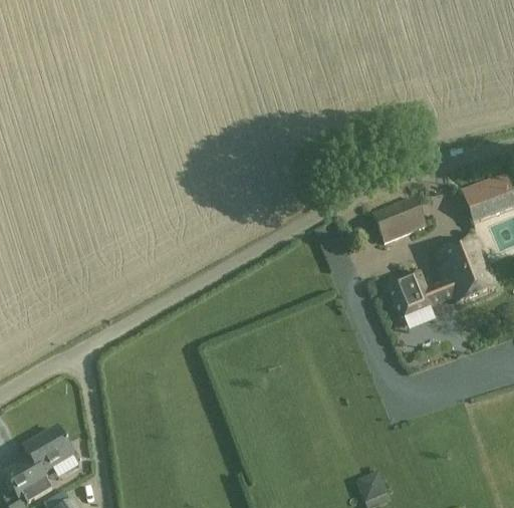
[(513,191),(505,171),(461,188),(474,221),(513,205),(513,191)]
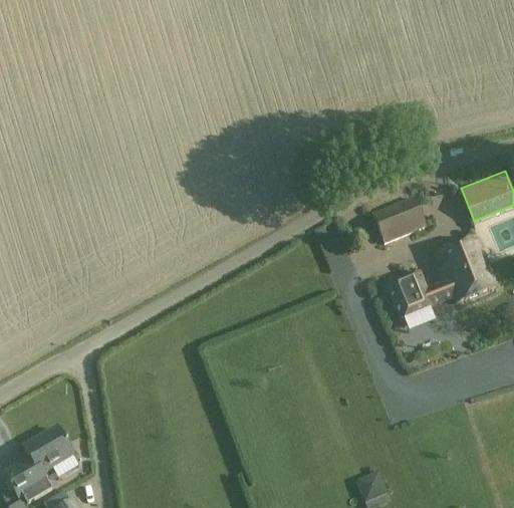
[(415,195),(372,212),(384,241),(427,224),(415,195)]
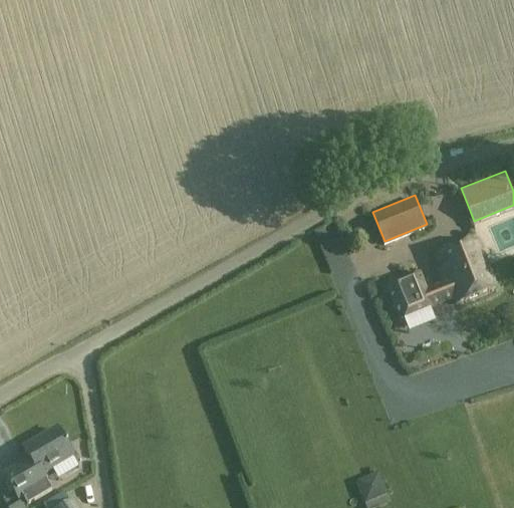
[(436,251),(457,300),(496,284),(476,234),(436,251)]
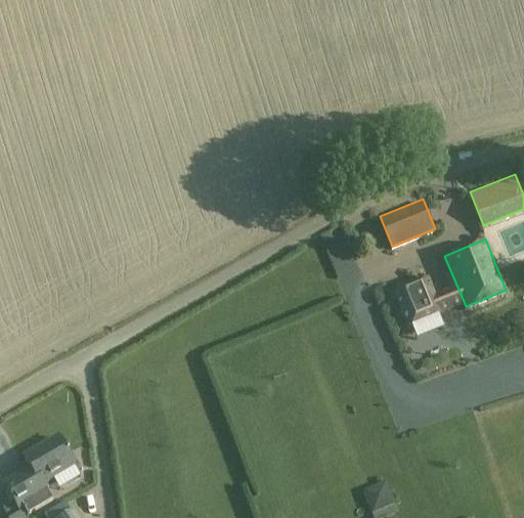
[(441,309),(428,275),(396,288),(409,321),(441,309)]
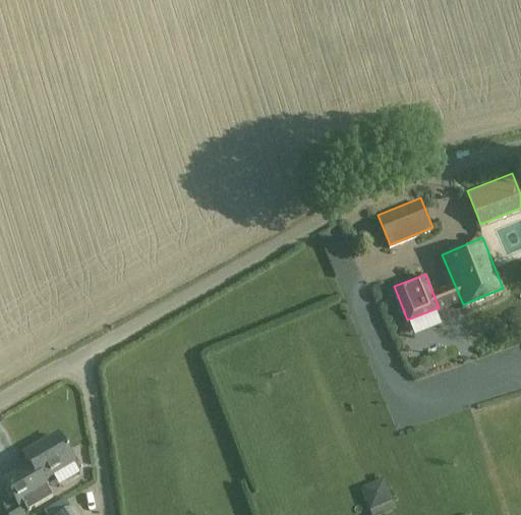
[(49,484),(45,477),(75,459),(67,444),(65,445),(57,431),(23,450),(31,461),(16,470),(30,495),(49,484)]
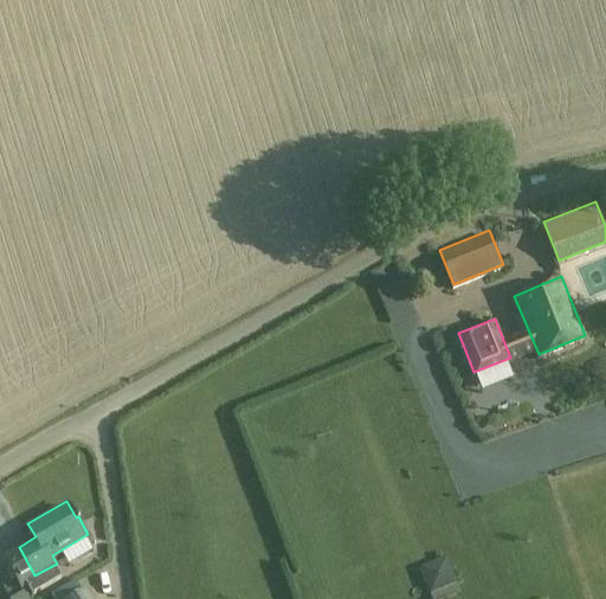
[(437,598),(462,590),(446,553),(419,564),(433,598),(437,598)]
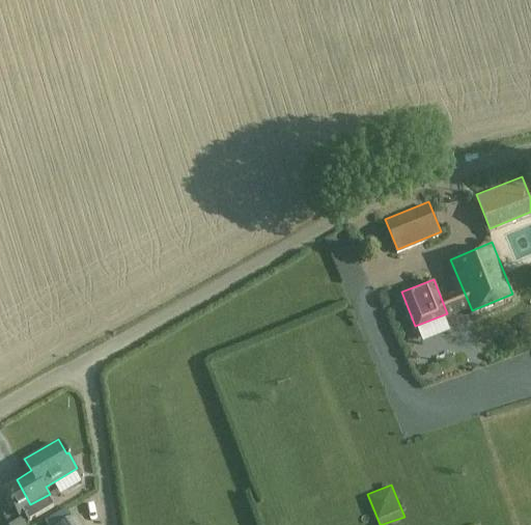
[(27,524),(24,512),(7,516),(9,524),(27,524)]
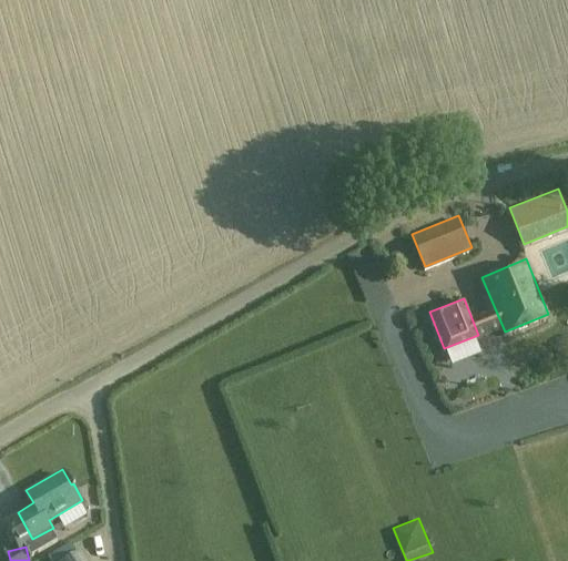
[(61,560),(88,560),(81,549),(61,560)]
